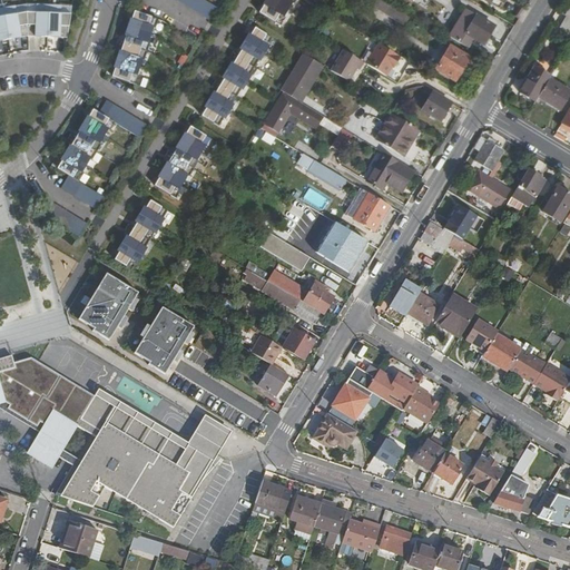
[(216,7),(205,0),(176,0),(208,20),(216,7)]
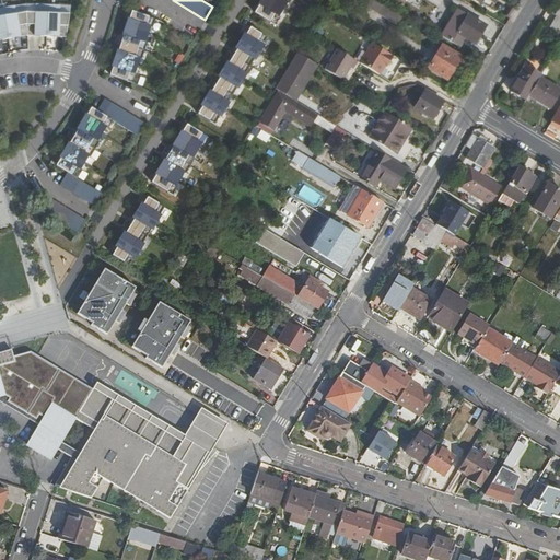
[(255,12),(277,25),(282,18),(280,16),(288,2),(290,3),(291,0),(258,0),(257,2),(259,3),(255,12)]
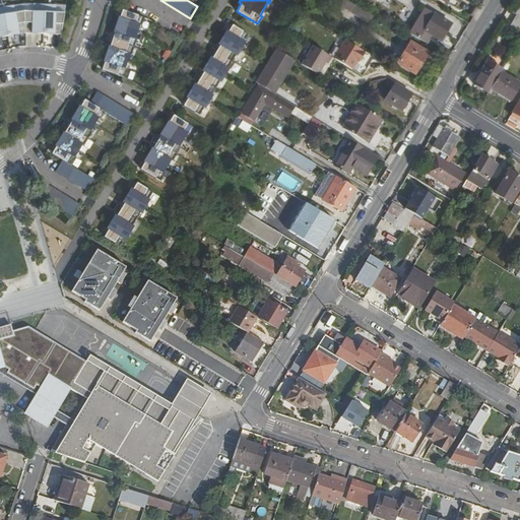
[(0,33),(1,37),(8,35),(14,35),(13,30),(18,29),(18,34),(25,33),(33,33),(33,28),(37,28),(38,33),(44,33),(50,34),(50,29),(55,29),(54,34),(62,35),(65,13),(56,12),(57,4),(34,2),(34,10),(24,9),(15,10),(14,3),(0,5),(0,33)]
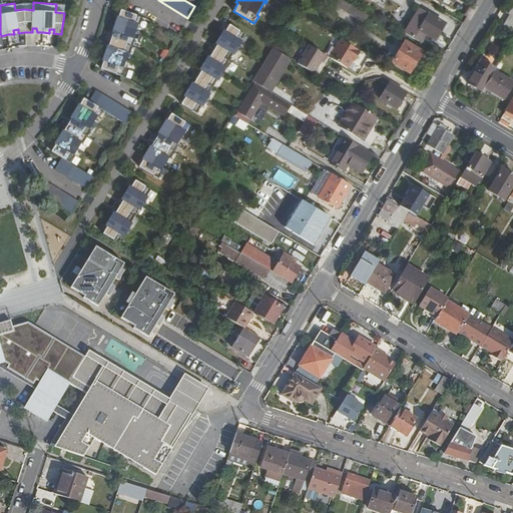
[(343,10),(365,22),(369,16),(347,3),(343,10)]
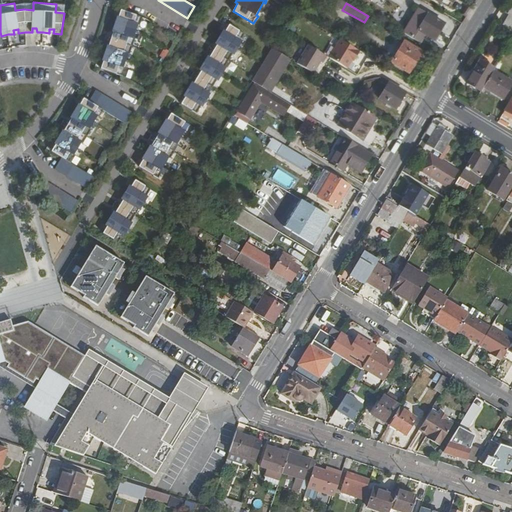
[(103,61),(101,69),(122,76),(125,68),(123,68),(128,53),(130,54),(134,40),(132,39),(137,25),(139,25),(142,17),(120,10),(118,18),(116,18),(111,32),(113,32),(108,47),(106,46),(101,60),(103,61)]
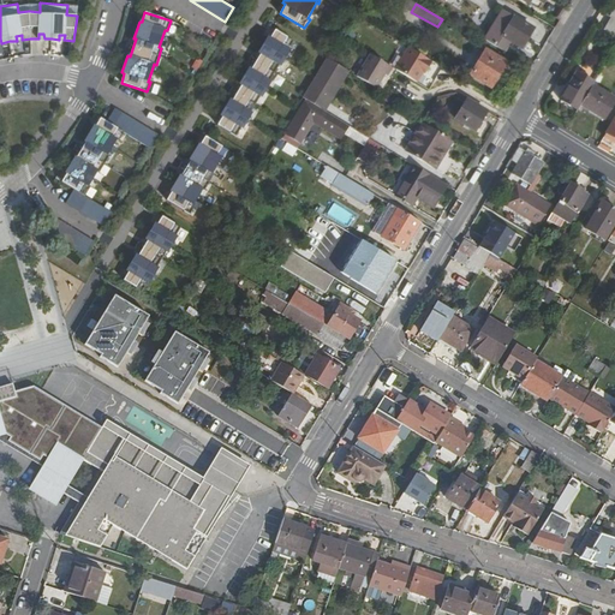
[(515,16),(502,36),(521,47),(533,28),(515,16)]
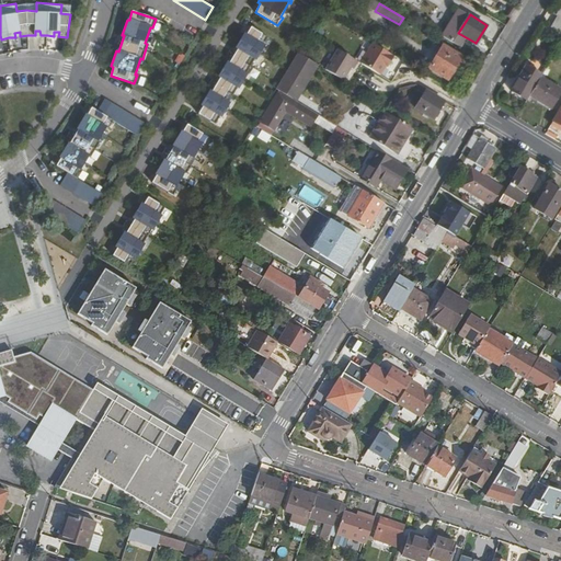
[(266,36),(250,25),(206,99),(197,113),(214,123),(219,115),(220,116),(229,102),(227,101),(236,87),(238,88),(245,73),(244,72),(253,58),(254,58),(263,44),(262,44),(266,36)]
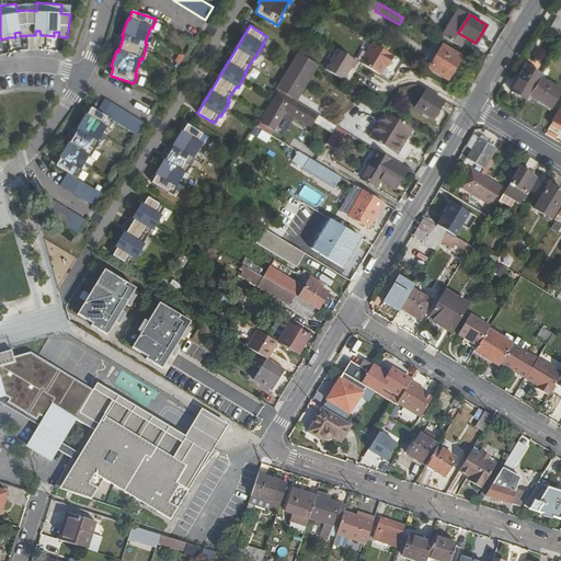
[(374,43),(362,64),(379,75),(385,65),(386,63),(389,64),(395,56),(374,43)]
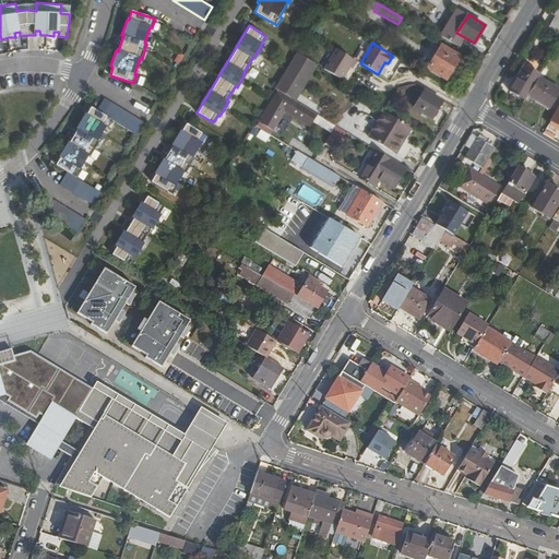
[(443,46),(429,69),(445,79),(461,56),(443,46)]
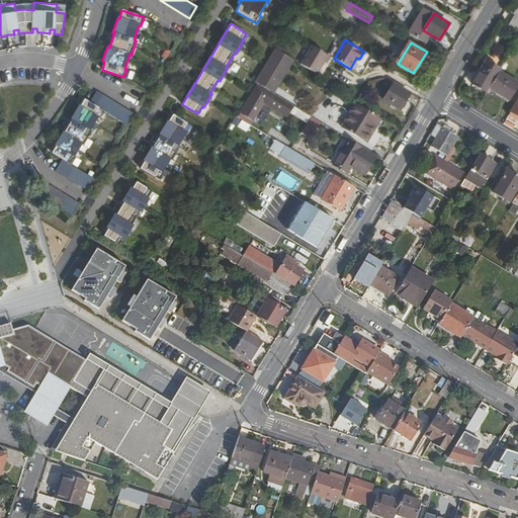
[(312,46),(300,64),(317,74),(324,63),(326,64),(330,57),(312,46)]
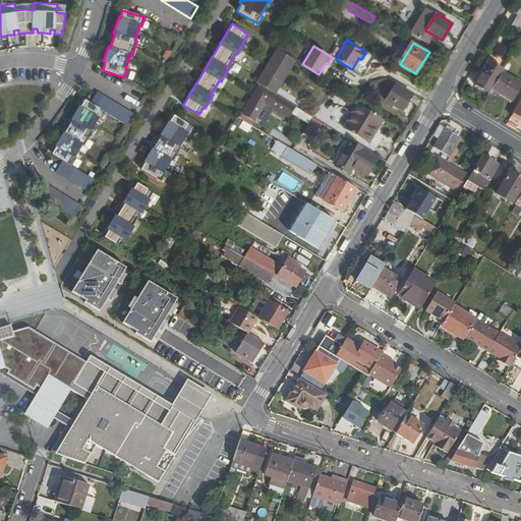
[(234,60),(242,63),(247,54),(239,50),(234,60)]
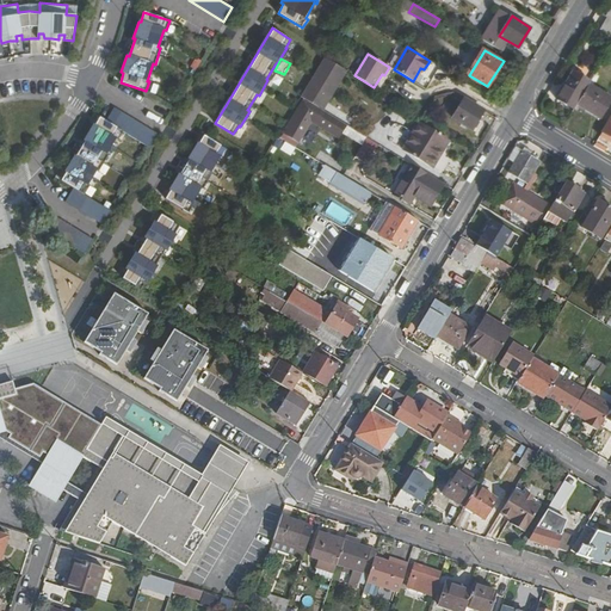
[(573,72),(556,99),(574,110),(578,104),(590,85),(591,82),(573,72)]
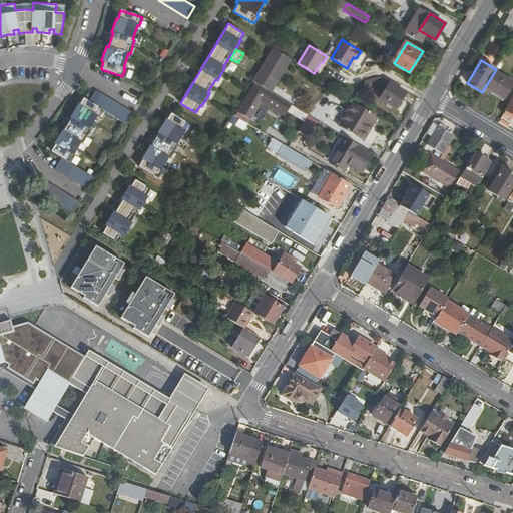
[(227,61),(224,70),(231,73),(235,64),(227,61)]
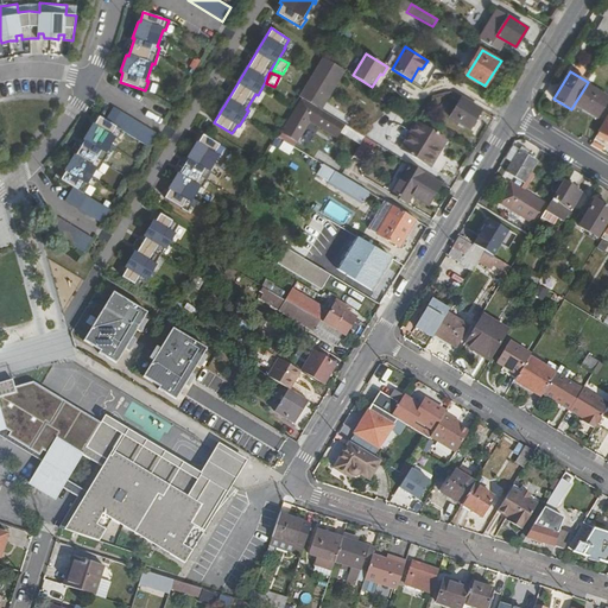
[(310,78),(299,96),(315,106),(325,87),(310,78)]
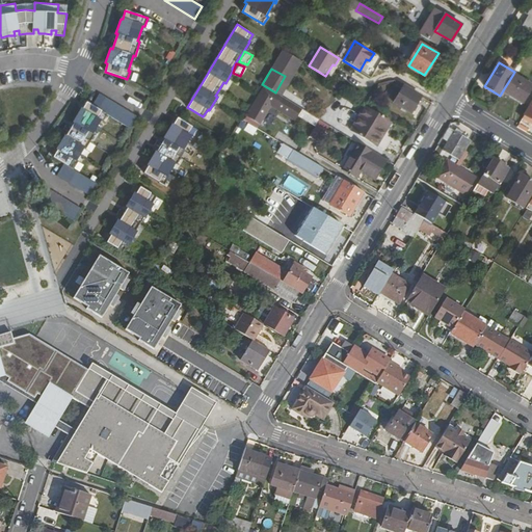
[(531,85),(513,74),(503,90),(523,103),(531,87),(531,85)]
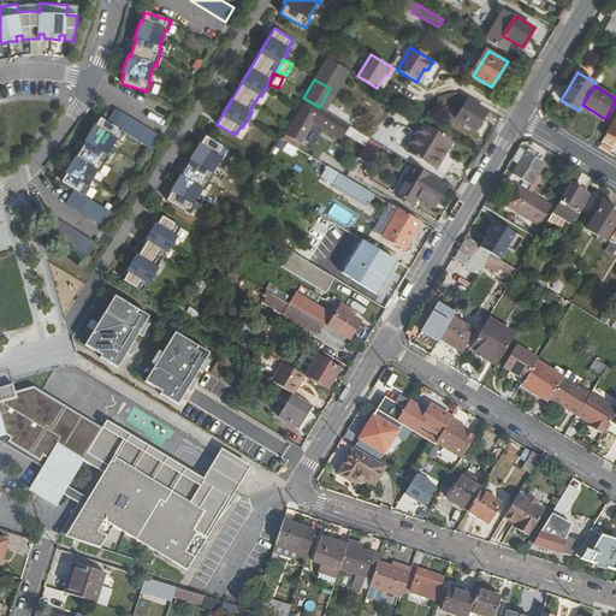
[(446,113),(477,131),(489,112),(460,94),(446,113)]
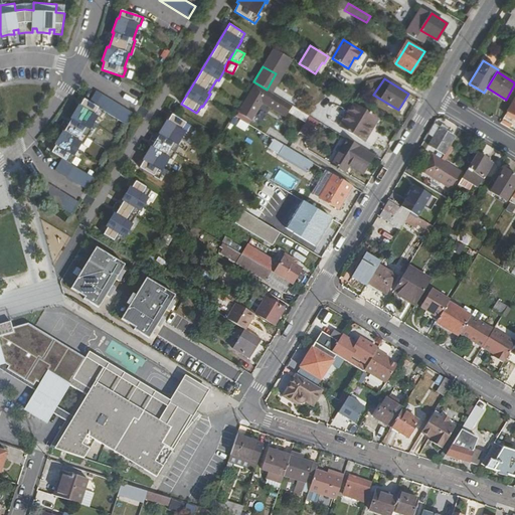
[(255,87),(239,114),(251,121),(263,102),(268,94),(267,94),(255,87)]
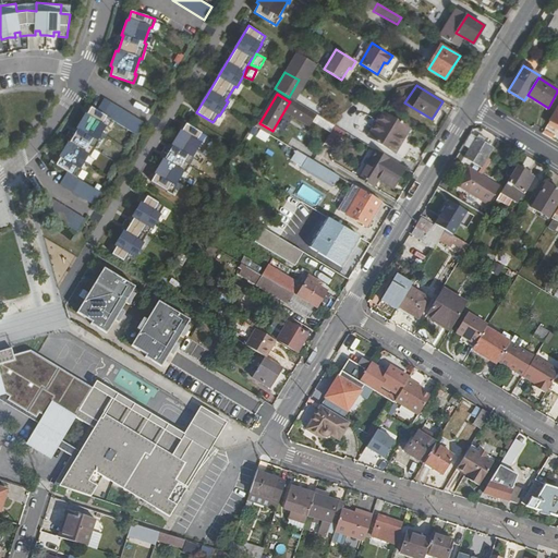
[(142,121),(104,98),(96,111),(113,121),(134,133),(142,121)]
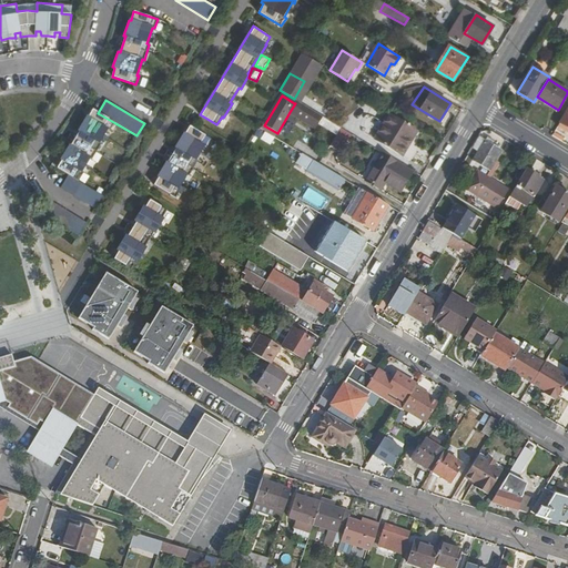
[(295,103),(290,112),(303,120),(310,108),(296,100),(294,103),(295,103)]
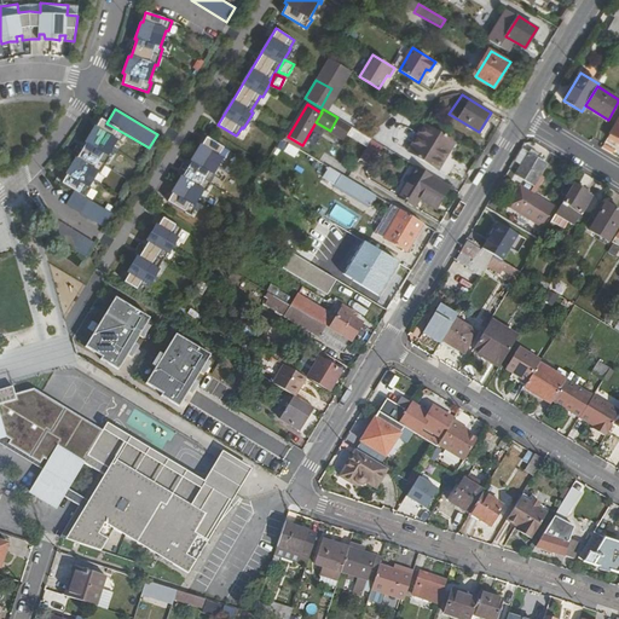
[(259,123),(264,115),(254,110),(250,119),(259,123)]
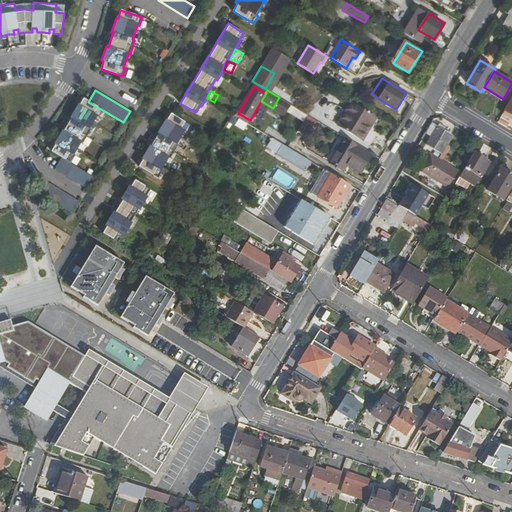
[(511,96),(501,113),(511,119),(511,96)]
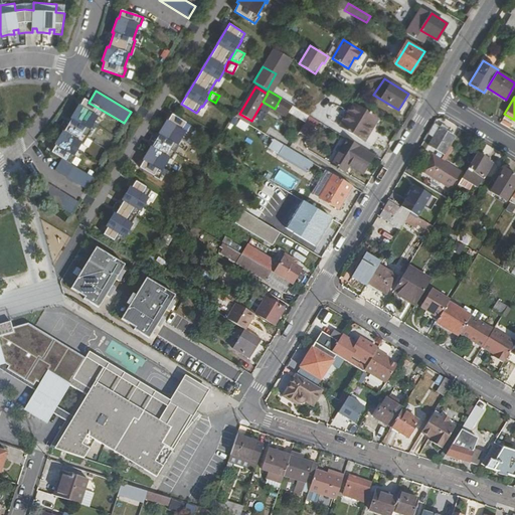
[(281,98),(275,109),(287,117),(294,106),(281,98)]
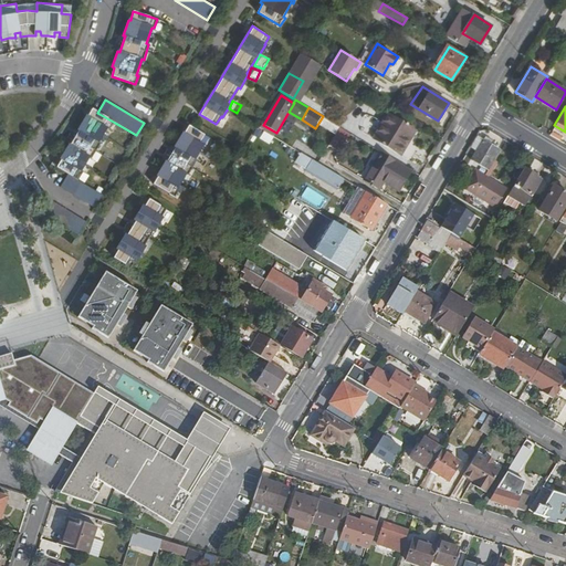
[(108,133),(115,123),(97,113),(92,109),(87,116),(85,116),(77,129),(79,130),(71,146),(69,144),(60,158),(62,159),(58,167),(69,174),(80,181),(84,173),(82,171),(91,158),(93,159),(101,146),(98,145),(107,132),(108,133)]
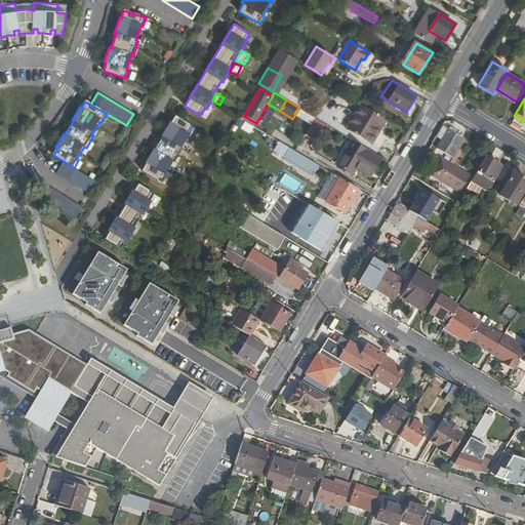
[(337,124),(348,129),(371,144),(386,121),(361,107),(357,104),(353,112),(347,108),(341,107),(338,109),(334,116),(337,124)]
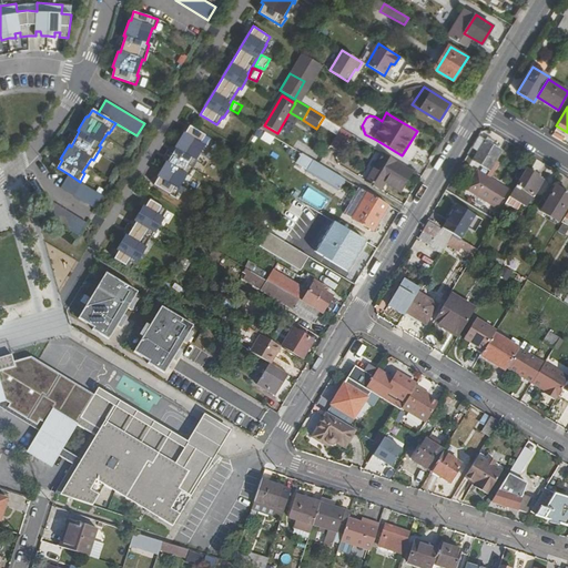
[(191,124),(186,132),(185,132),(176,146),(178,146),(169,161),(168,161),(159,175),(160,176),(155,184),(178,196),(182,189),(180,188),(189,173),(190,174),(200,159),(198,158),(205,144),(208,145),(212,138),(191,124)]
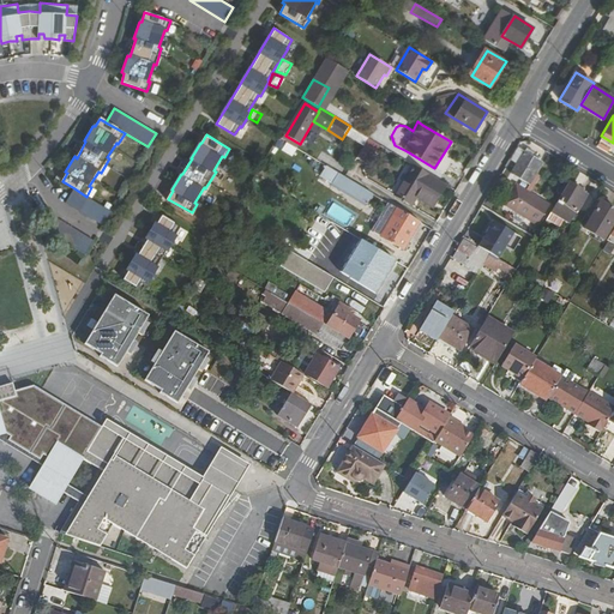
[(284,143),(281,151),(293,155),(295,146),(284,143)]
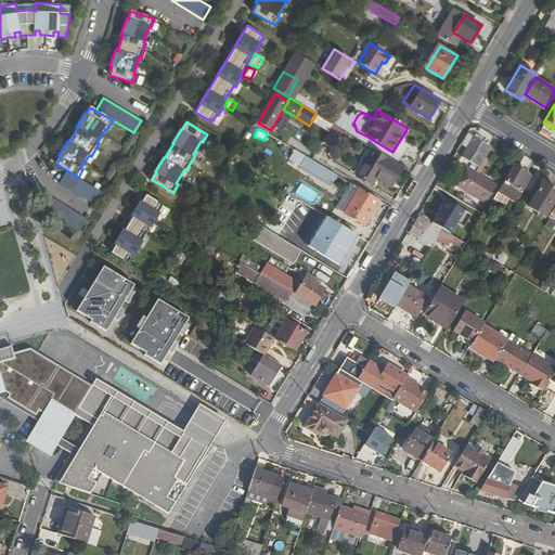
[(472,139),(460,157),(476,168),(488,149),(472,139)]
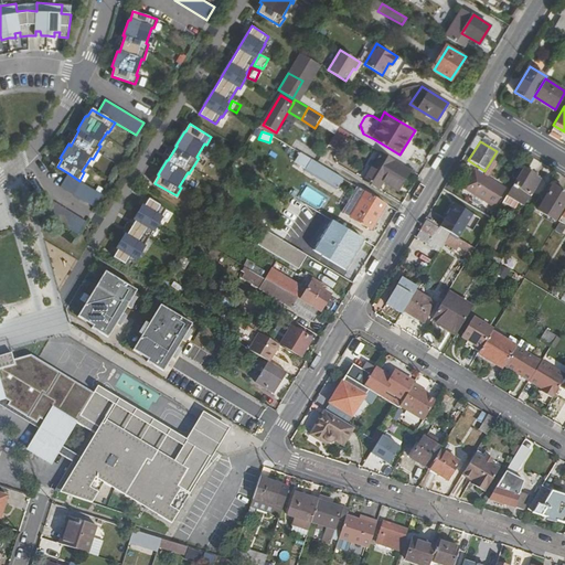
[(383,152),(365,180),(379,189),(384,180),(386,176),(402,185),(412,169),(383,152)]
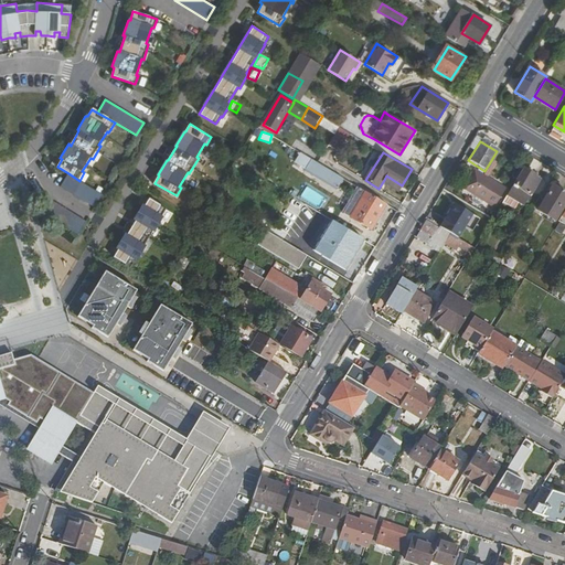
[(307,169),(321,178),(320,179),(337,188),(342,178),(311,160),(307,169)]
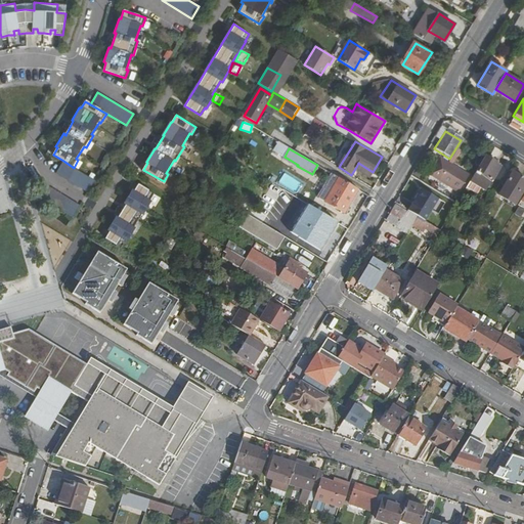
[(439,158),(430,173),(440,179),(449,164),(439,158)]
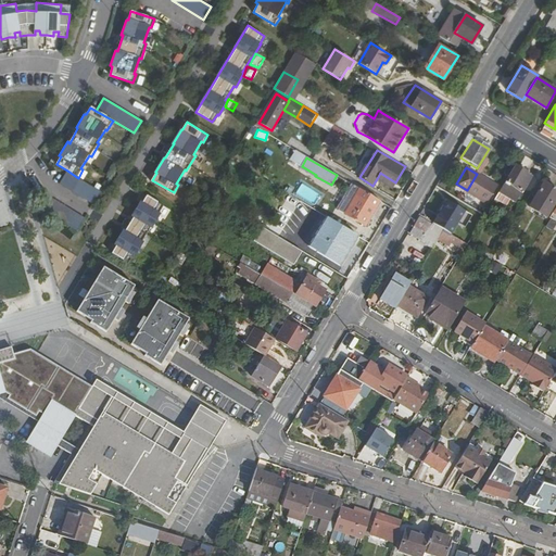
[(506,180),(494,200),(510,211),(529,181),(522,177),(526,174),(526,173),(516,167),(507,181),(506,180)]
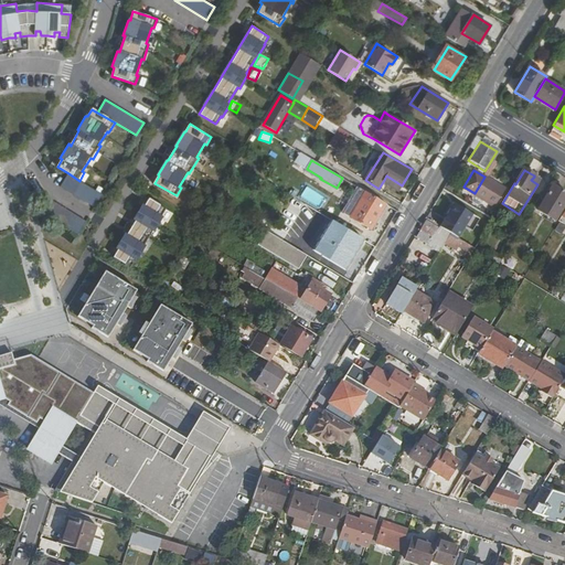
[(80,181),(68,173),(60,187),(93,206),(100,194),(80,181)]
